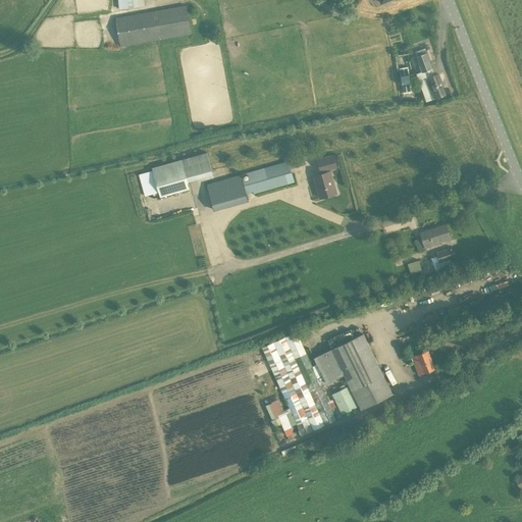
[(117,0),(119,10),(145,7),(143,0),(117,0)]
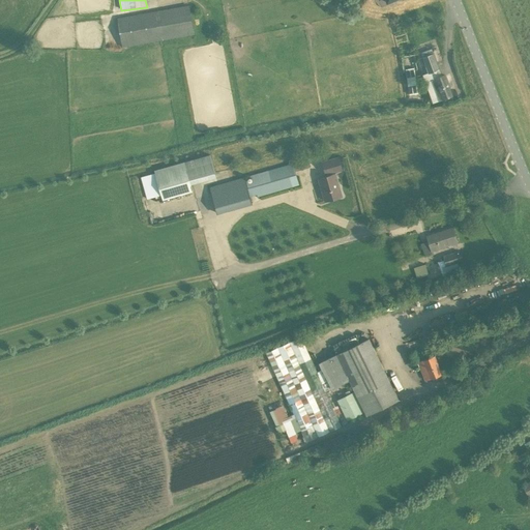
[(188,7),(117,20),(122,47),(194,33),(188,7)]
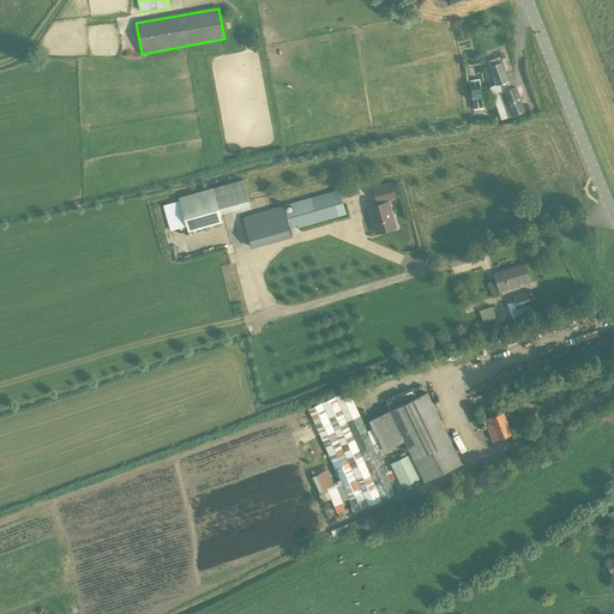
[(497,84),(509,80),(503,62),(491,66),(497,84)]
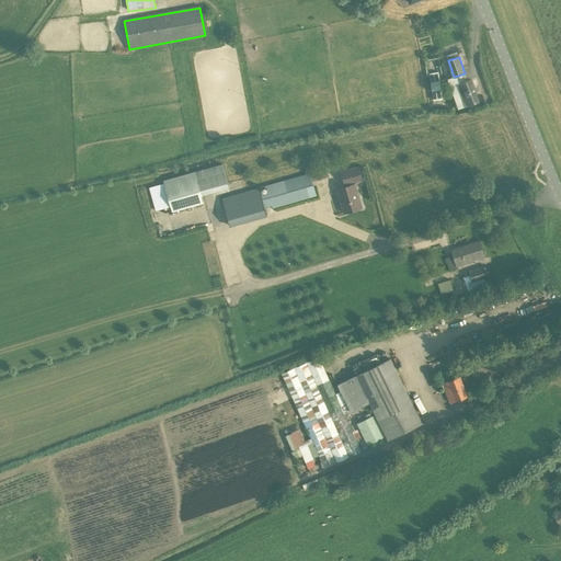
[(434,100),(443,99),(438,75),(431,76),(434,100)]
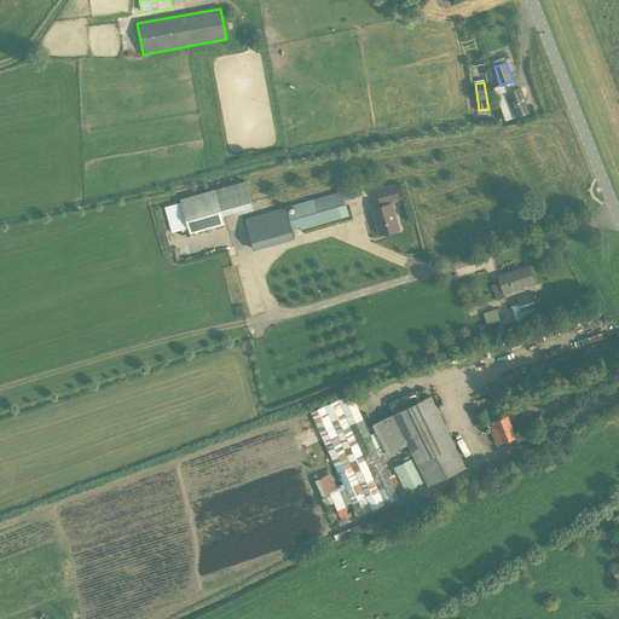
[(514,117),(528,113),(520,88),(505,93),(514,117)]
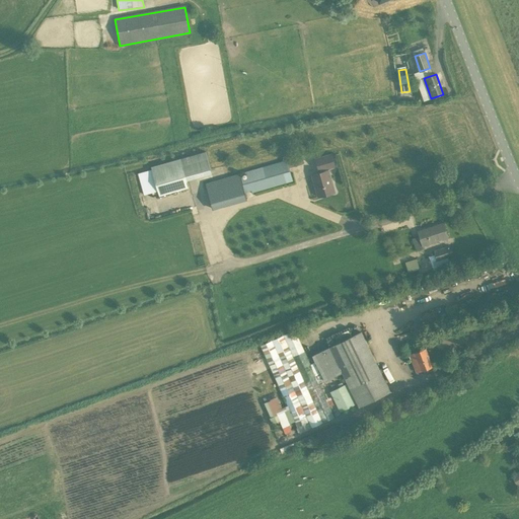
[(151,167),(159,197),(188,189),(184,177),(211,170),(206,152),(151,167)]
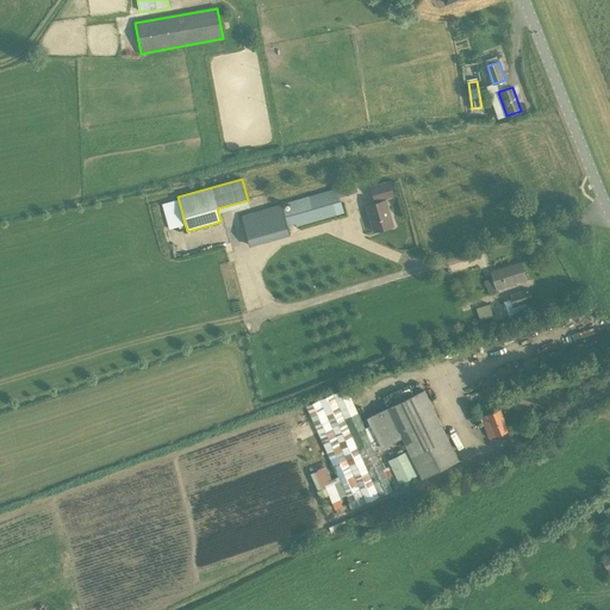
[(377,204),(367,206),(374,231),(393,226),(386,198),(393,195),(390,182),(372,187),(377,204)]
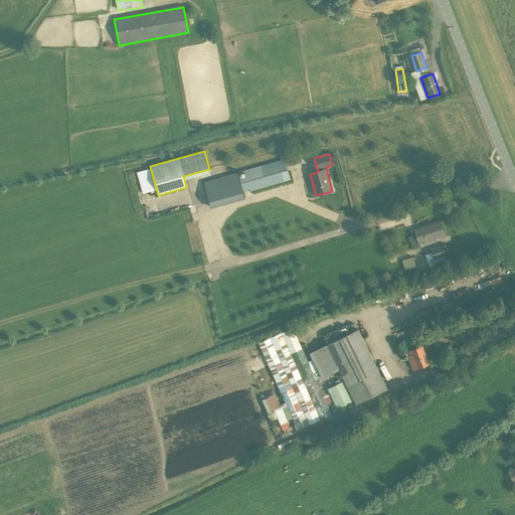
[(245,198),(241,184),(248,182),(250,191),(291,179),(285,159),(237,173),(204,182),(211,207),(245,198)]
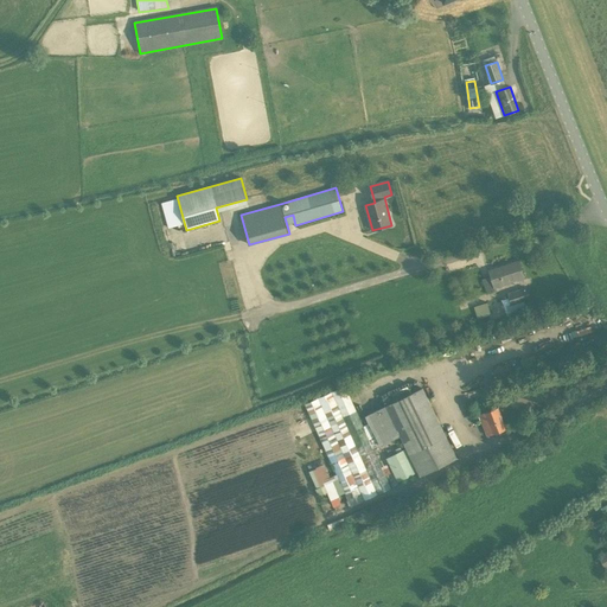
[(494,288),(524,278),(519,261),(489,270),(494,288)]
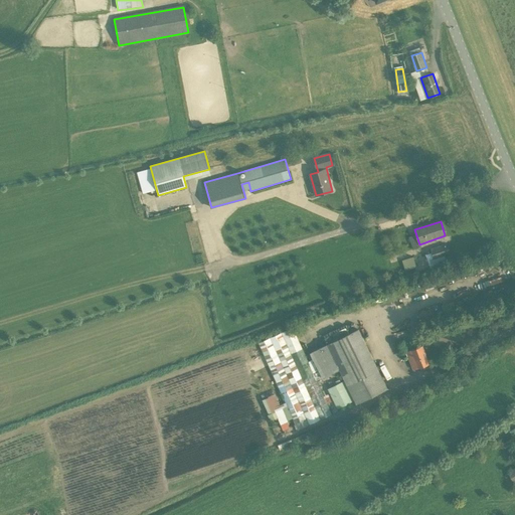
[(433,252),(425,254),(431,269),(447,264),(445,255),(449,253),(446,244),(431,248),(433,252)]
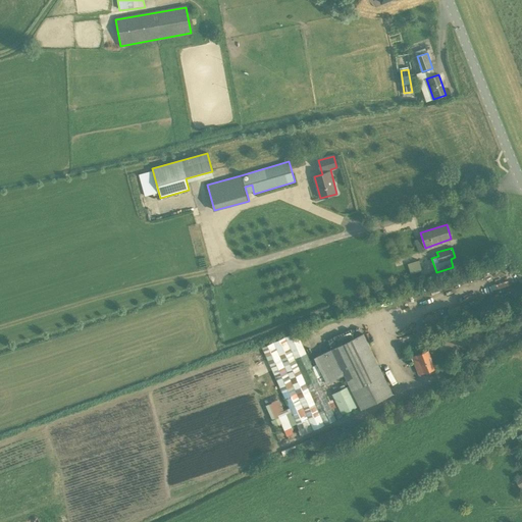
[(408,264),(411,274),(422,270),(419,260),(408,264)]
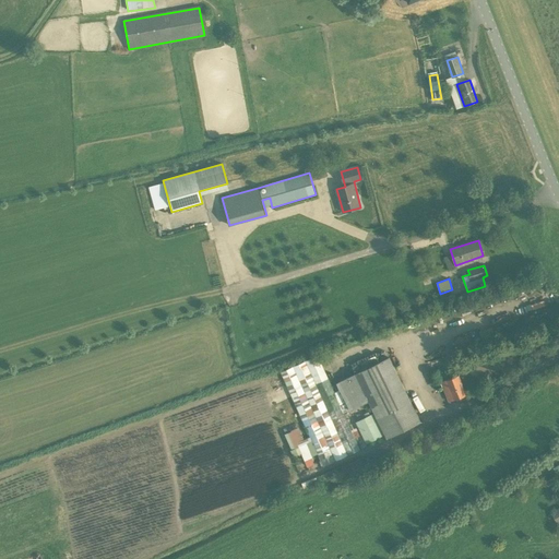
[(480,336),(494,333),(491,326),(479,331),(480,336)]
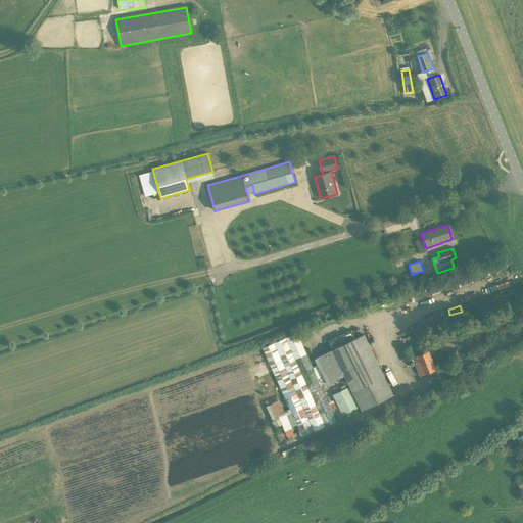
[(436,315),(425,319),(427,323),(438,319),(436,315)]
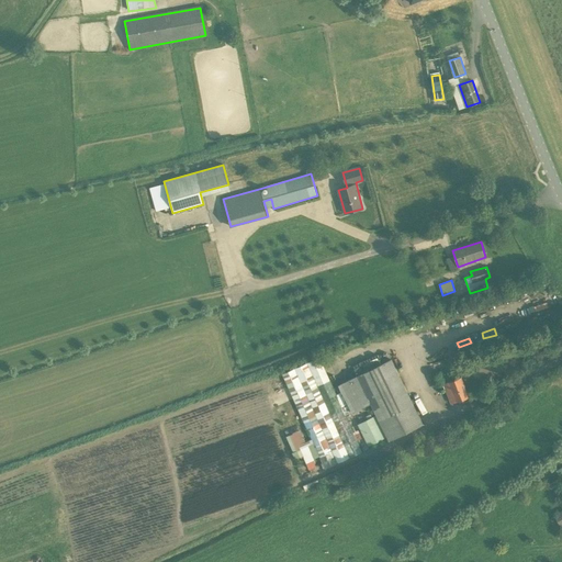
[(357,373),(380,363),(377,357),(355,367),(357,373)]
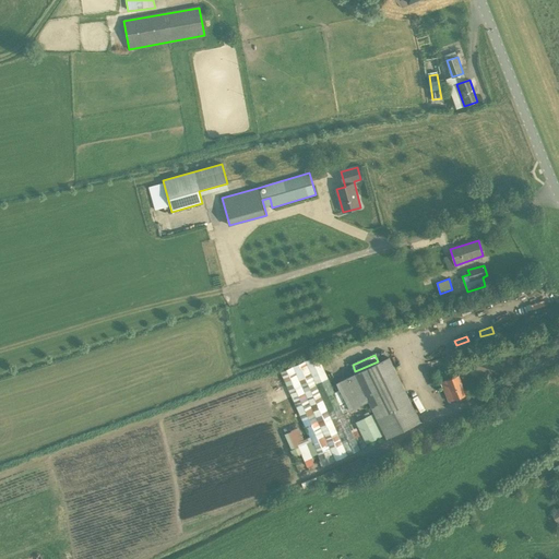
[(318,356),(281,372),(310,437),(304,440),(298,428),(285,435),(293,450),(299,447),(302,452),(308,465),(314,462),(312,456),(318,454),(323,466),(360,449),(344,413),(368,401),(375,414),(384,433),(387,438),(420,420),(389,357),(337,383),(340,390),(334,392),(318,356)]
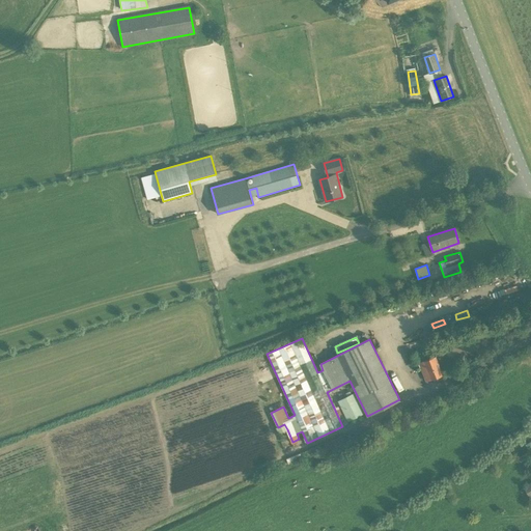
[(440,375),(442,374),(436,357),(419,363),(426,381),(434,378),(434,379),(440,376),(440,375)]
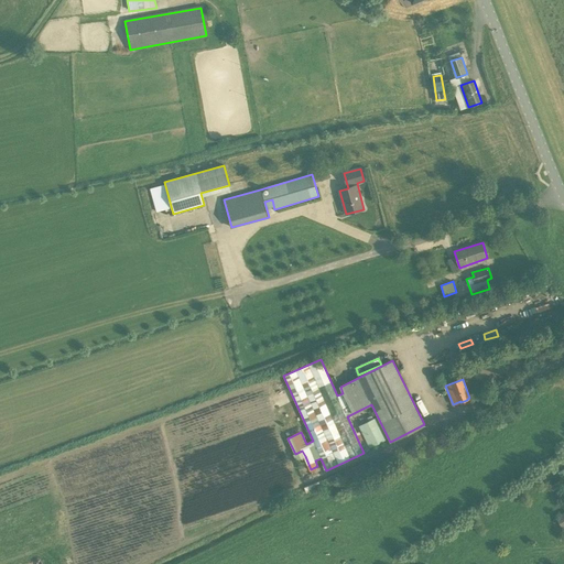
[(378,418),(359,426),(369,447),(388,437),(378,418)]
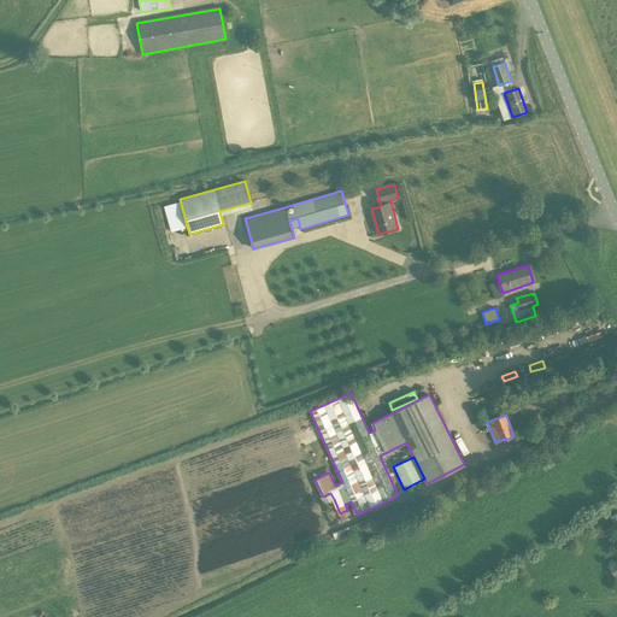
[(323,497),(321,497),(324,504),(334,499),(330,493),(323,497)]
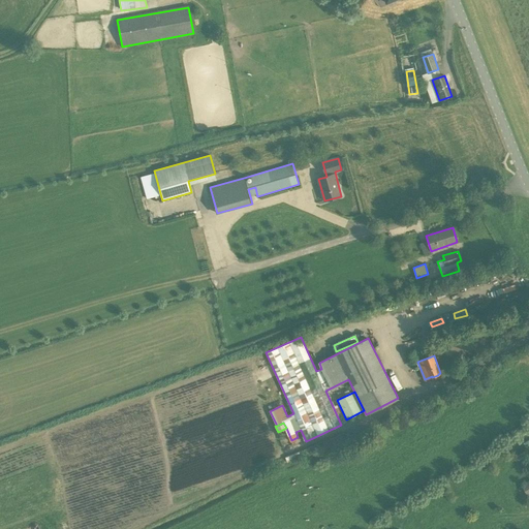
[(317,444),(286,457),(287,462),(319,448),(317,444)]
